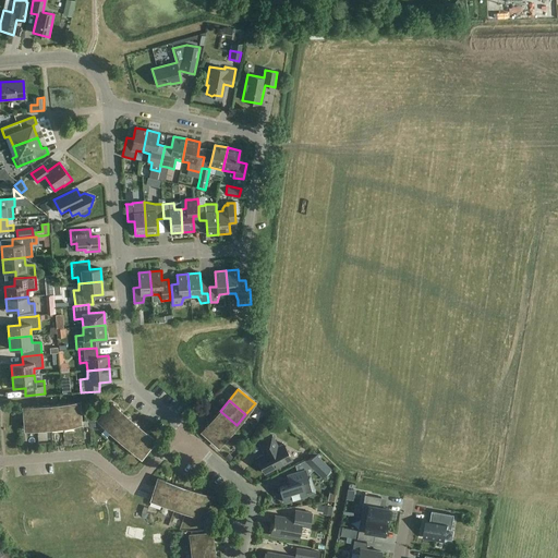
[(68,404),(52,407),(55,426),(70,425),(68,404)]
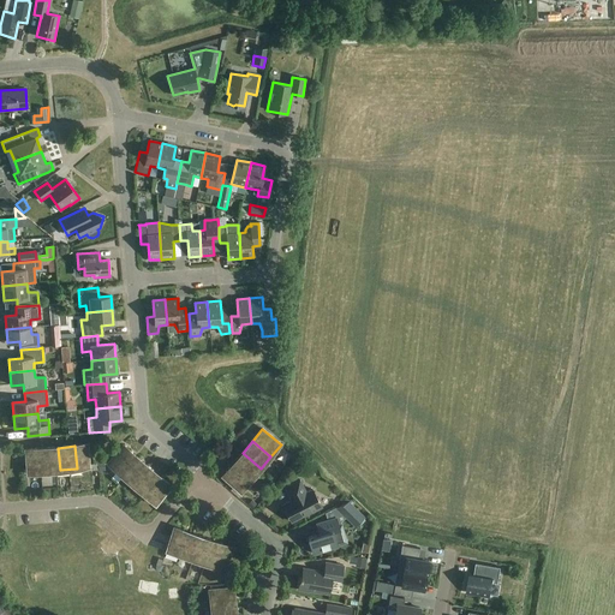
[(87,446),(75,446),(77,469),(89,467),(89,465),(87,446)]
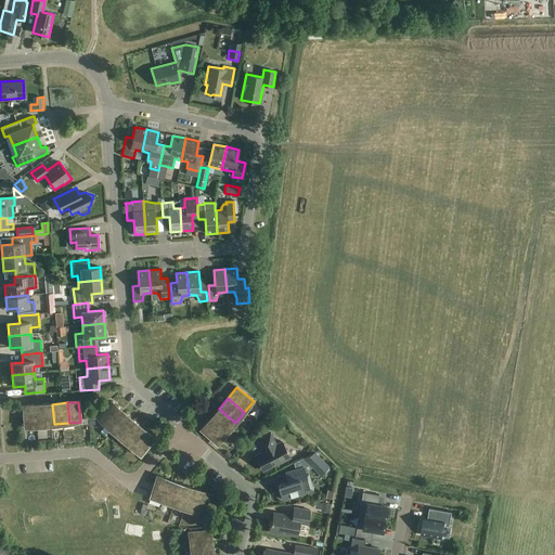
[(98,418),(108,428),(123,411),(112,402),(98,418)]
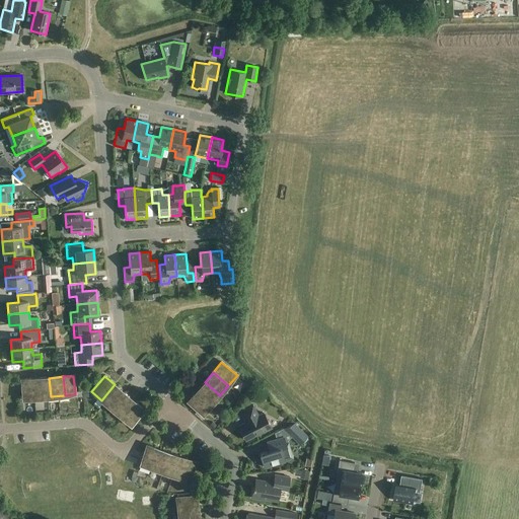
[(49,378),(39,379),(41,397),(51,396),(49,378)]
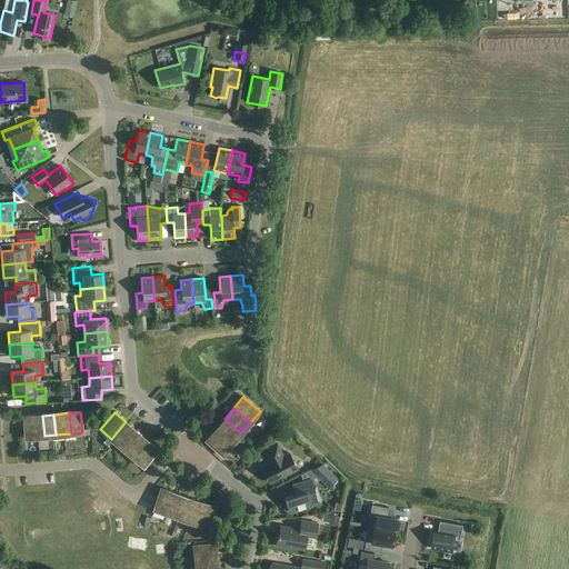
[(42,416),(31,416),(31,421),(32,426),(32,429),(32,432),(33,437),(45,436),(42,416)]
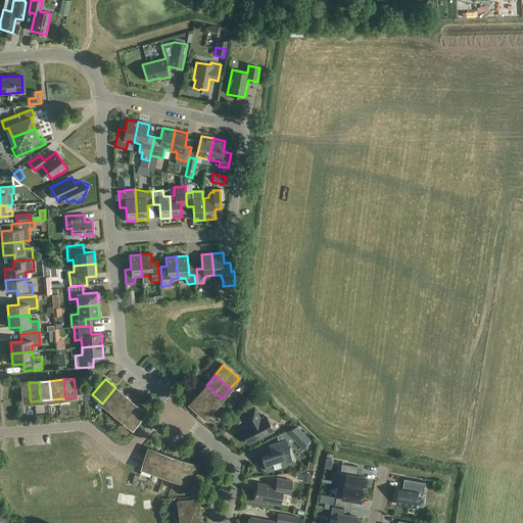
[(206,385),(197,394),(214,408),(222,398),(206,385)]
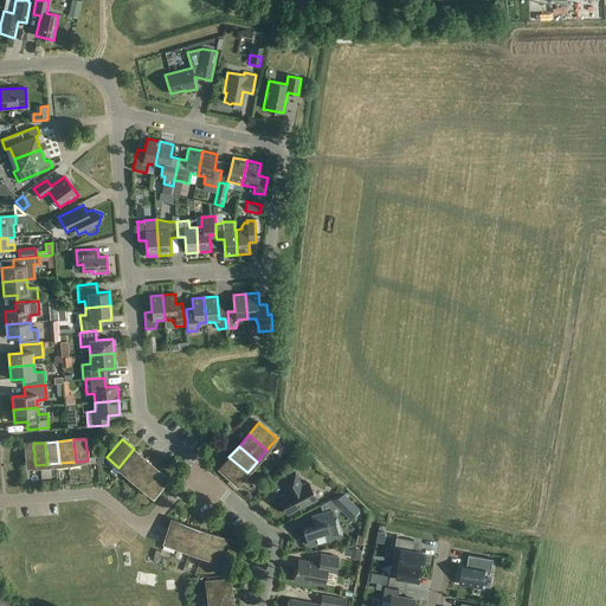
[(118,468),(130,477),(144,459),(134,449),(118,468)]
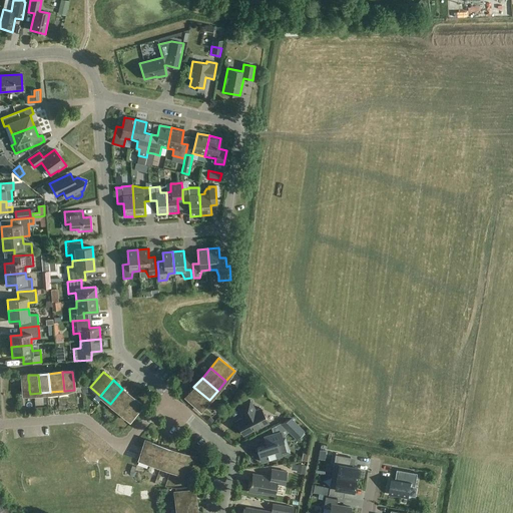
[(209,400),(193,387),(185,397),(200,410),(209,400)]
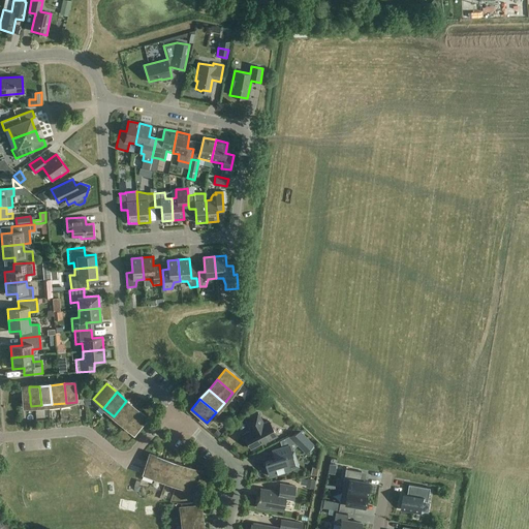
[(114,416),(123,425),(136,409),(126,401),(114,416)]
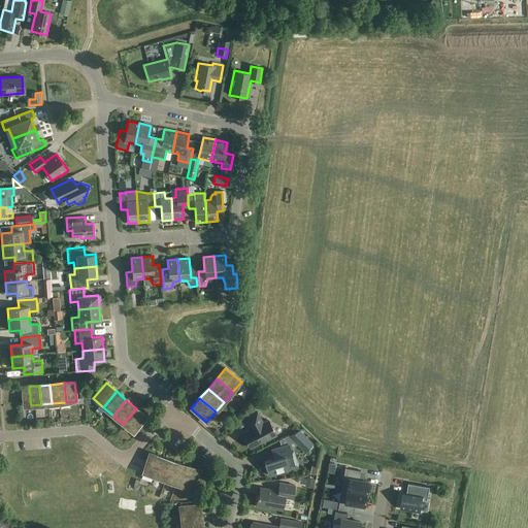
[(136,408),(123,424),(133,433),(146,417),(136,408)]
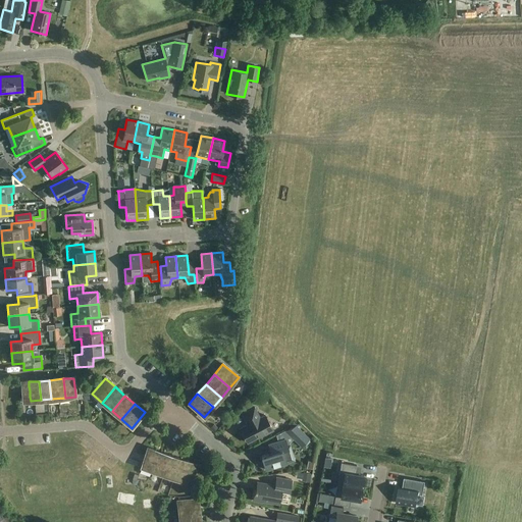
[(260,418),(254,408),(242,414),(246,422),(248,421),(249,424),(240,428),(241,429),(242,428),(249,441),(247,442),(247,444),(260,436),(261,437),(273,430),(265,415),(260,418)]
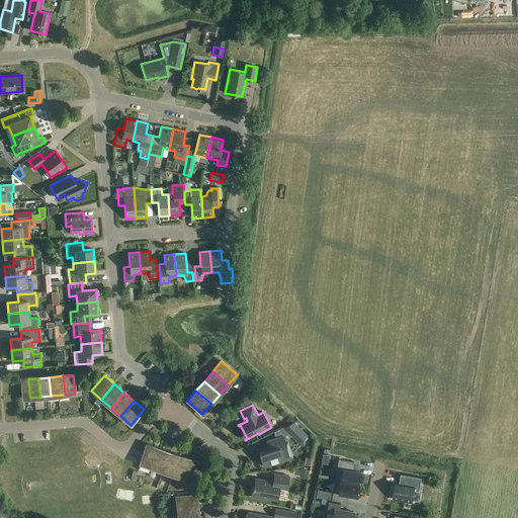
[(283,428),(298,443),(307,435),(293,423),(283,428)]
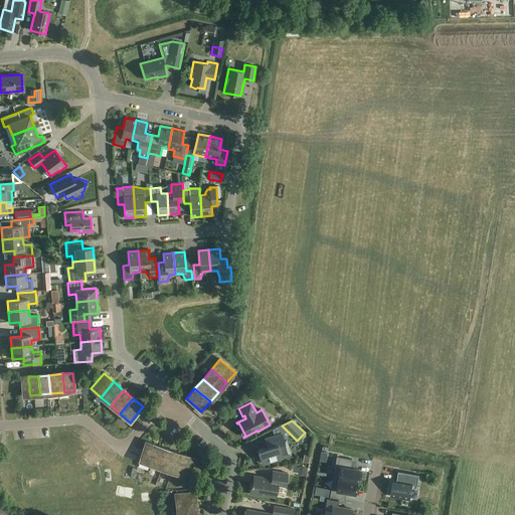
[(262,464),(283,458),(282,452),(289,450),(287,442),(284,443),(284,440),(281,434),(274,436),(265,439),(267,444),(268,447),(264,448),(258,450),(262,464)]
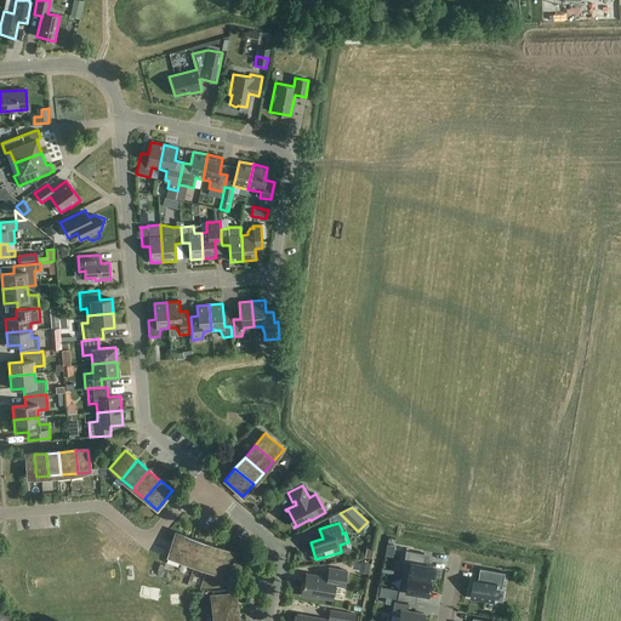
[(167,556),(182,560),(191,537),(176,533),(167,556)]
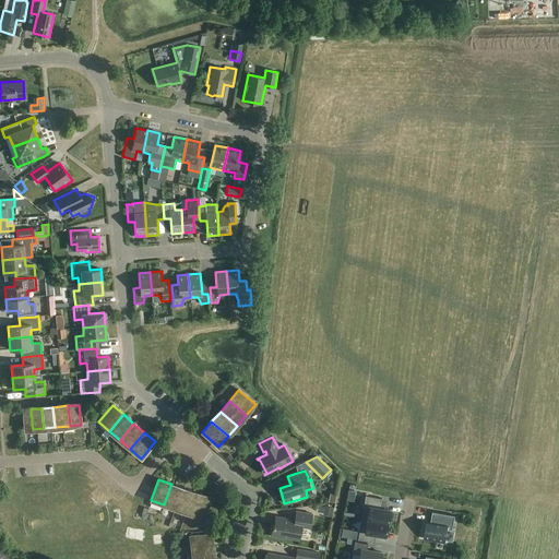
[(164,504),(178,509),(185,488),(171,484),(164,504)]
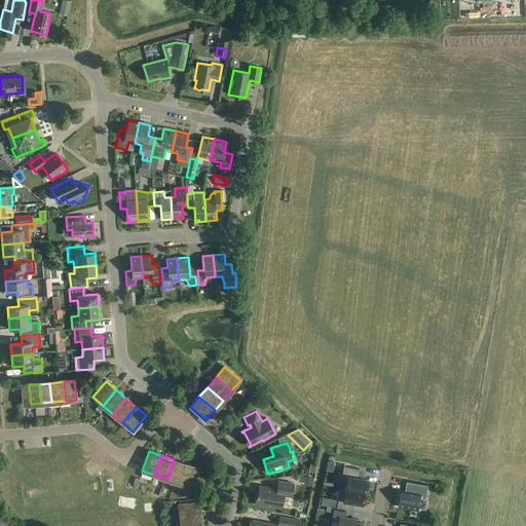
[(167,479),(180,484),(186,464),(174,459),(167,479)]
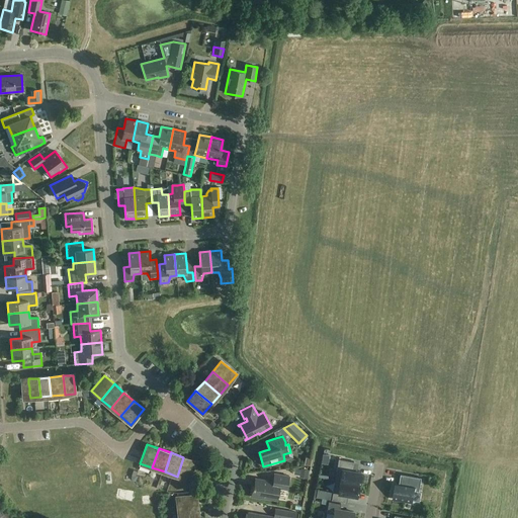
[(183,457),(177,477),(189,481),(195,461),(183,457)]
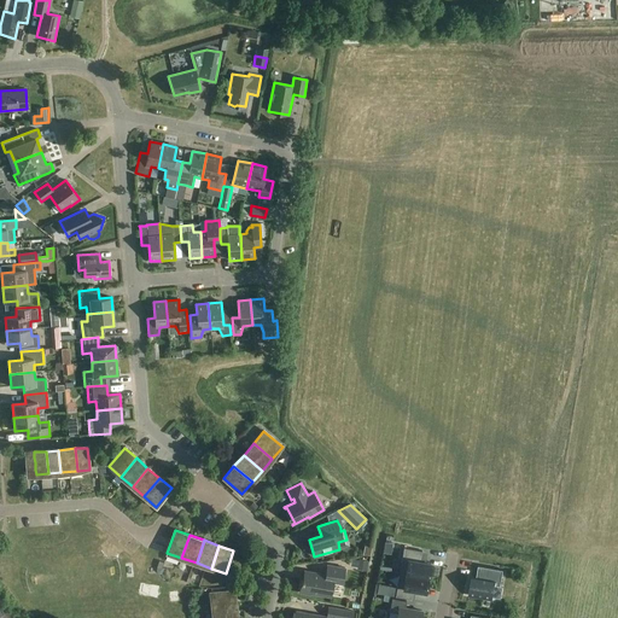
[(403,547),(400,573),(427,577),(430,563),(420,561),(421,551),(403,547)]
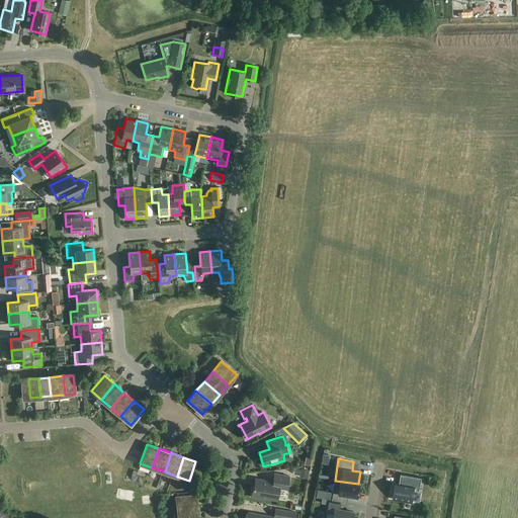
[(307,479),(309,470),(300,468),(298,477),(307,479)]
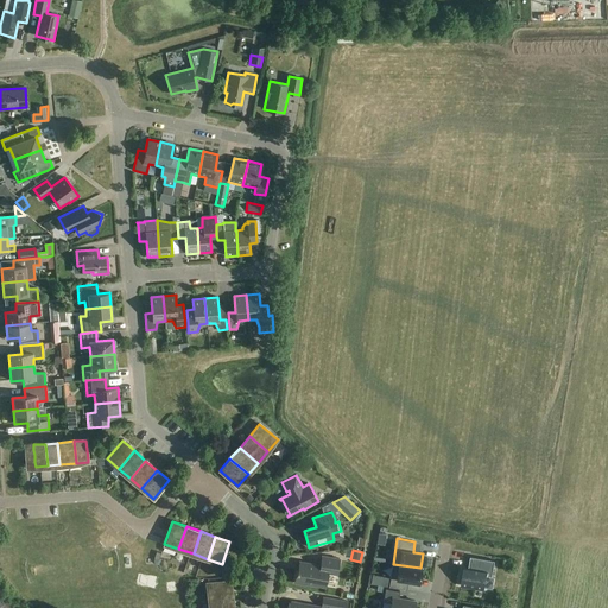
[(337,575),(340,559),(322,556),(321,565),(299,562),(298,571),(297,570),(295,583),(305,586),(305,584),(325,588),(328,574),(337,575)]
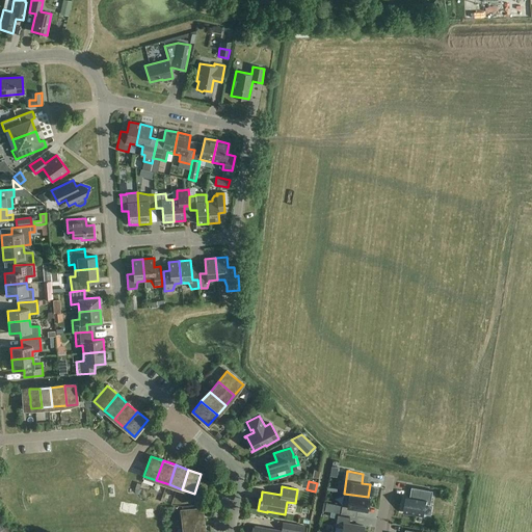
[(424,516),(426,504),(431,505),(433,490),(411,486),(409,497),(405,496),(403,512),(424,516)]
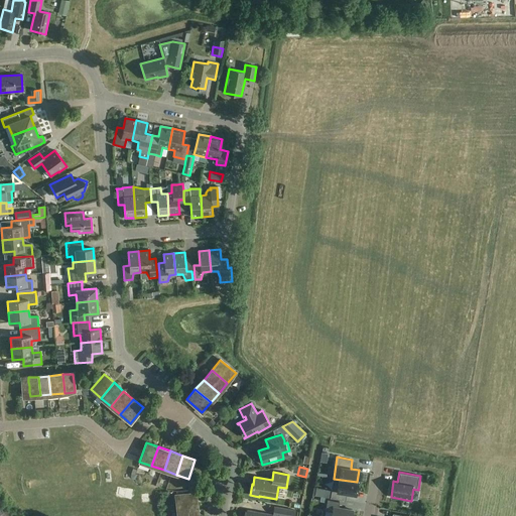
[(324,489),(323,497),(330,498),(346,501),(347,493),(355,495),(357,482),(334,479),(332,491),(324,489)]
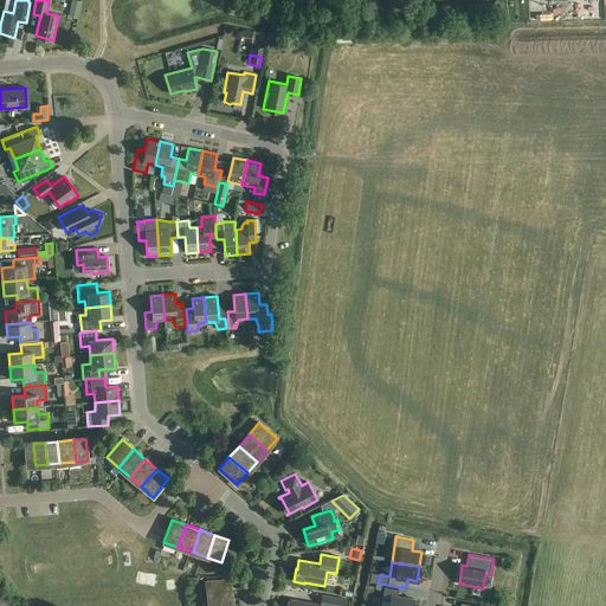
[(206,582),(208,598),(231,594),(230,580),(206,582)]
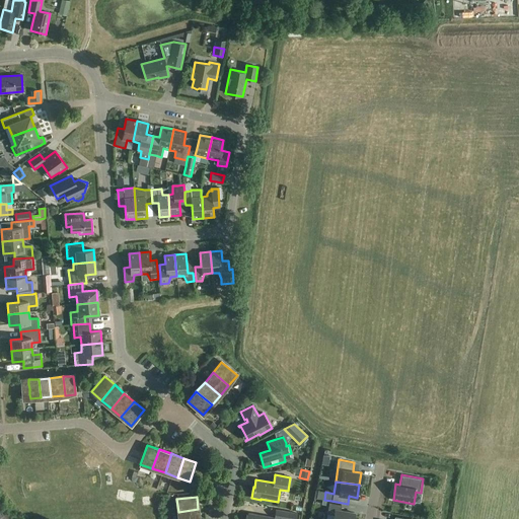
[(159,507),(171,510),(173,502),(161,499),(159,507)]
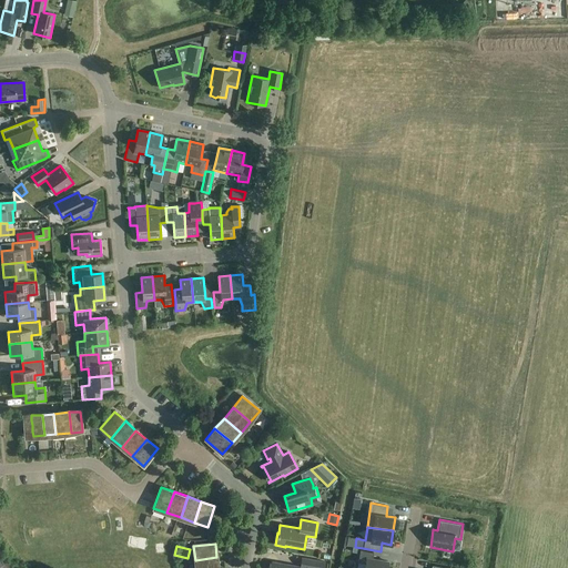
[(364,567),(386,567),(388,561),(372,559),(373,553),(361,550),(358,563),(365,564),(364,567)]
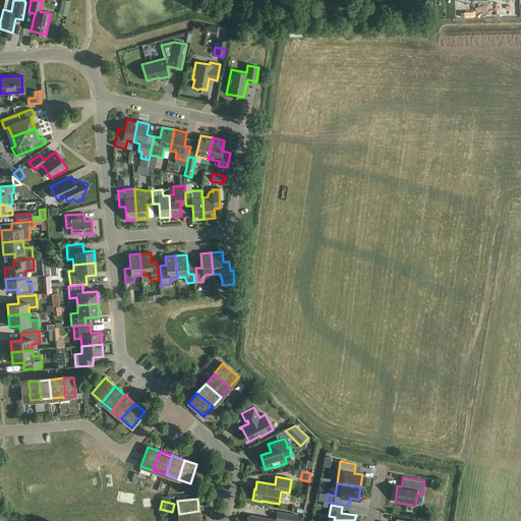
[(179,514),(179,520),(199,520),(198,511),(179,514)]
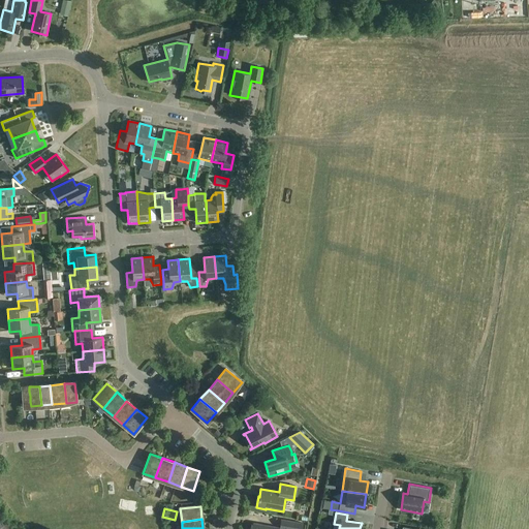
[(279,528),(282,528),(302,528),(303,524),(297,522),(281,520),(279,528)]
